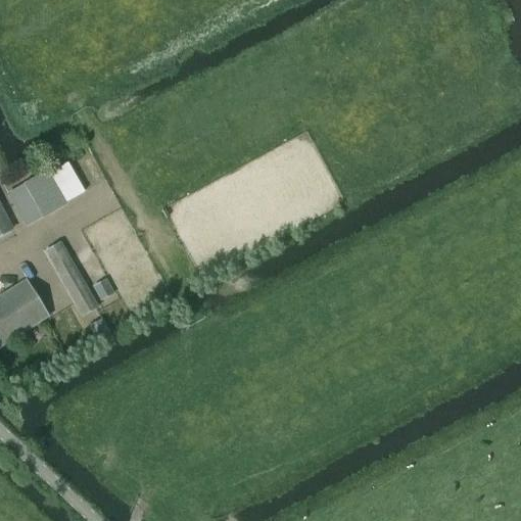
[(68,160),(49,172),(65,201),(86,190),(68,160)]
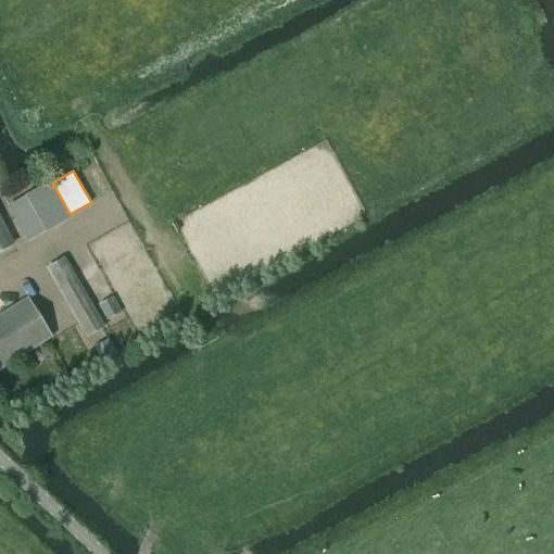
[(51,180),(10,203),(30,238),(71,215),(70,214),(52,183),(51,180)]
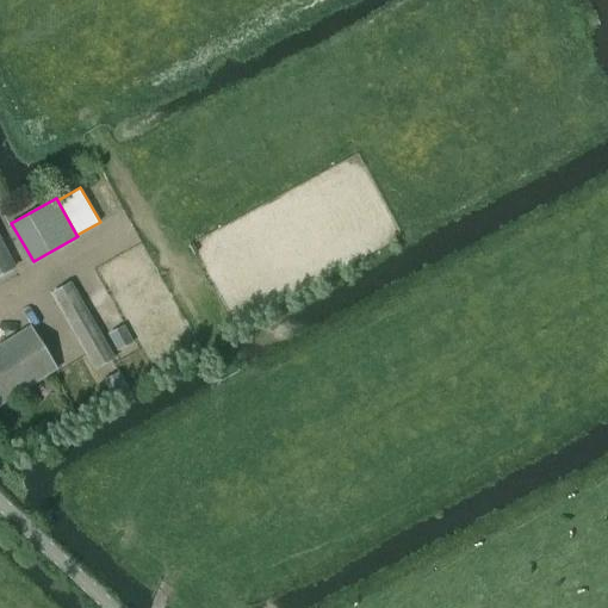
[(0,274),(18,265),(0,231),(0,274)]
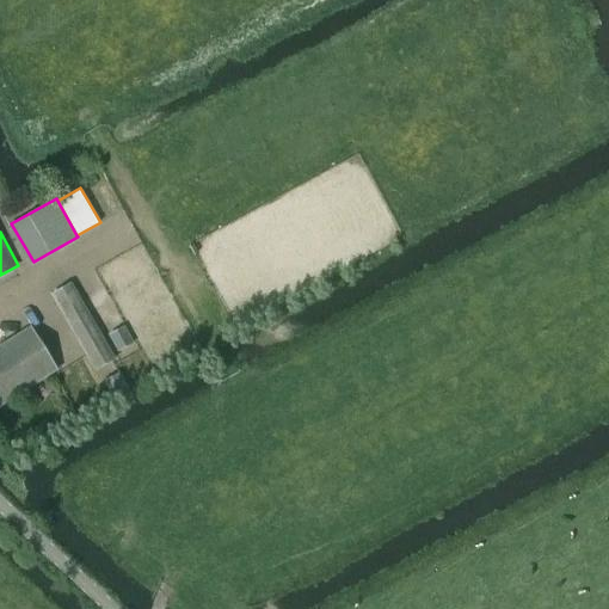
[(98,368),(116,356),(72,281),(54,291),(98,368)]
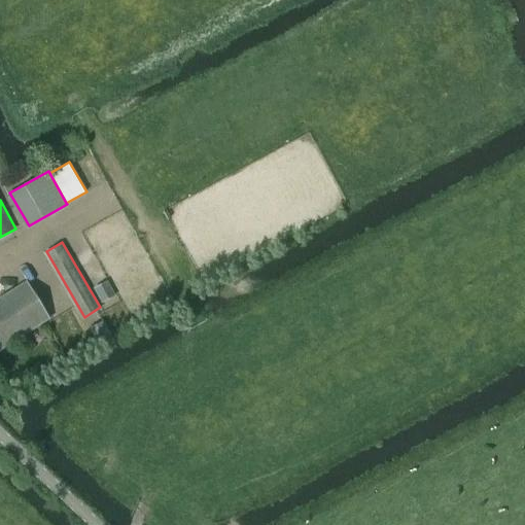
[(94,287),(103,302),(116,293),(108,279),(94,287)]
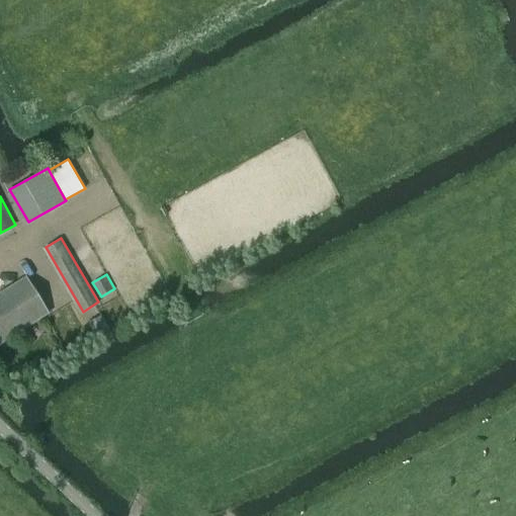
[(0,340),(1,342),(49,312),(27,277),(0,293),(0,340)]
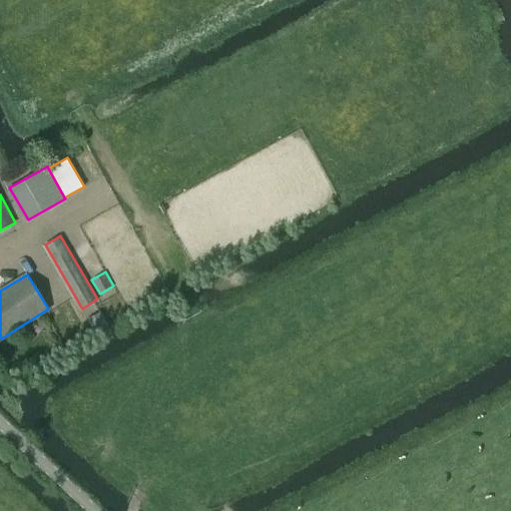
[(102,311),(88,319),(101,341),(110,335),(113,333),(114,333),(114,332),(112,329),(102,311)]
